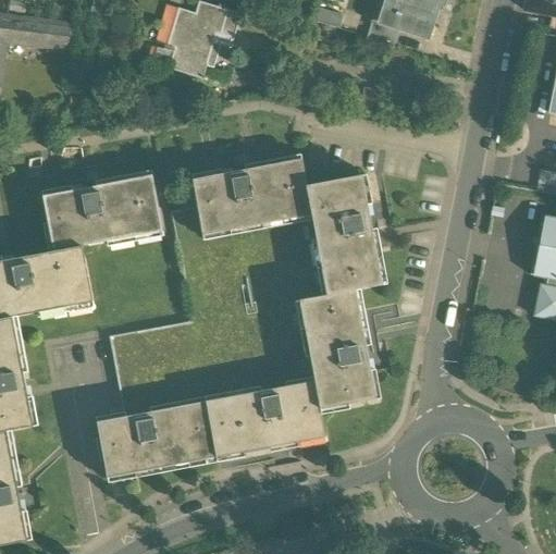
[(382,0),(378,19),(377,20),(399,27),(428,36),(436,5),(443,8),(445,0),(382,0)]
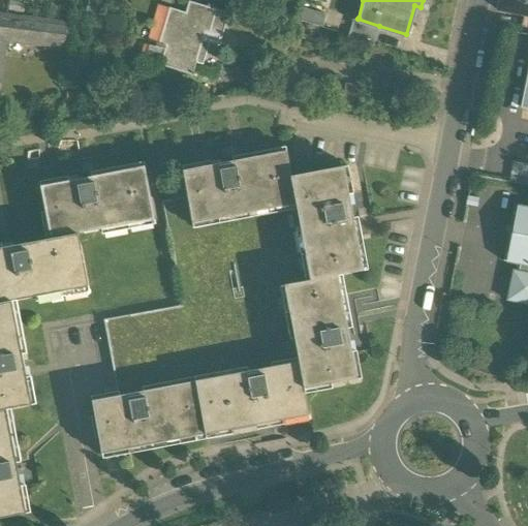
[(498,0),(497,8),(527,14),(527,0),(498,0)]
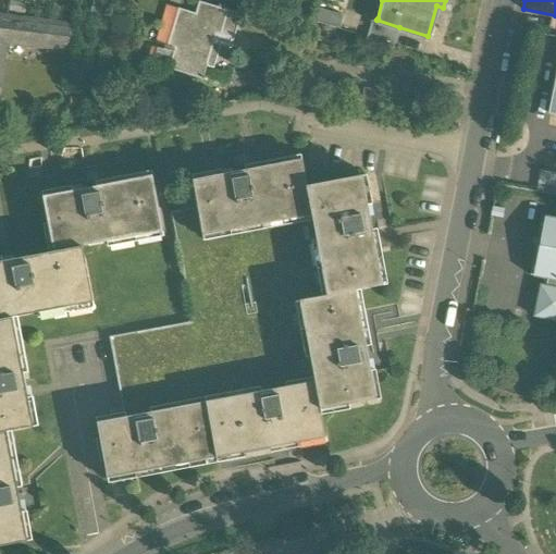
[(200,14),(177,8),(165,49),(173,51),(169,66),(201,76),(208,56),(214,33),(220,34),(226,10),(204,2),(200,14)]
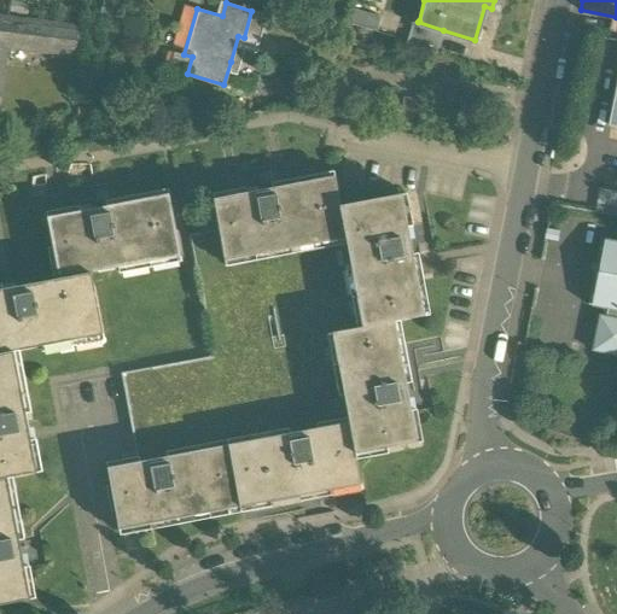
[(77,28),(0,17),(0,79),(5,45),(74,54),(77,28)]
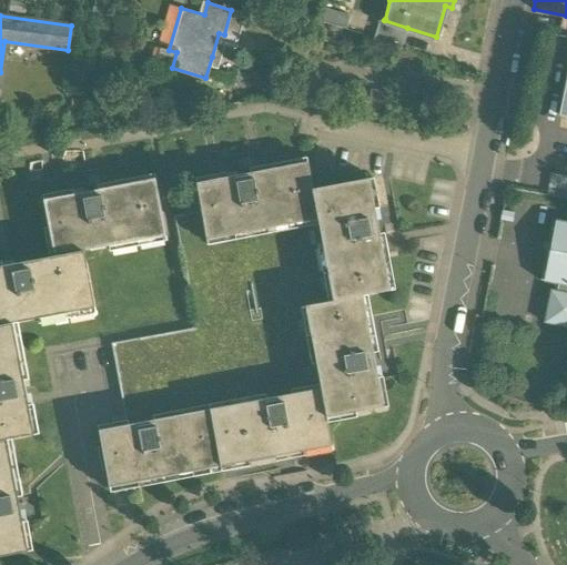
[(566,16),(562,16),(557,33),(566,34),(566,16)]
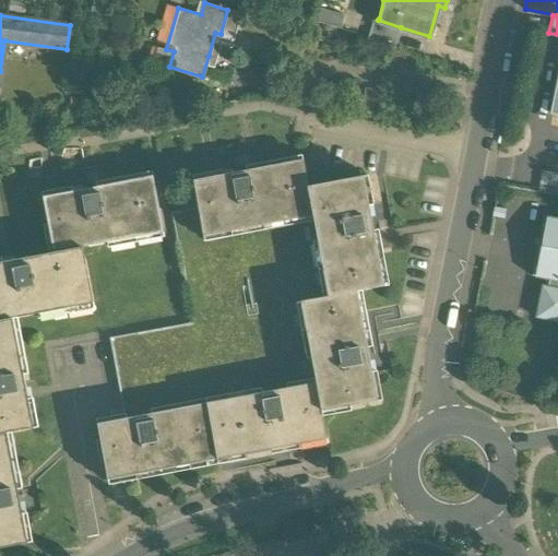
[(401,27),(378,20),(379,19),(374,18),(367,39),(394,48),(401,27)]
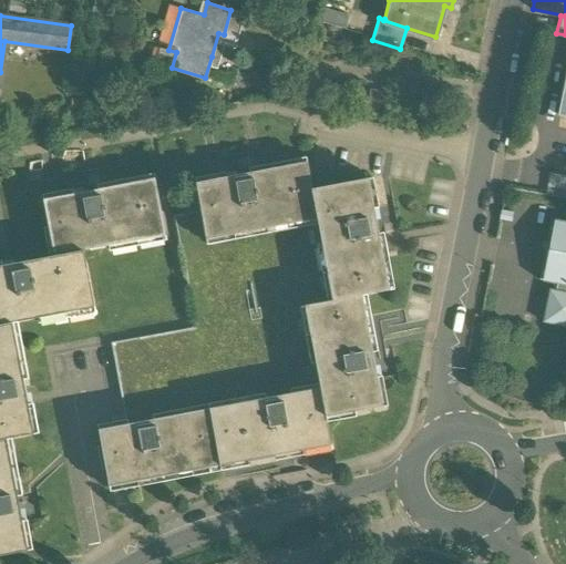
[(238,70),(216,63),(218,58),(212,57),(205,78),(233,85),(238,70)]
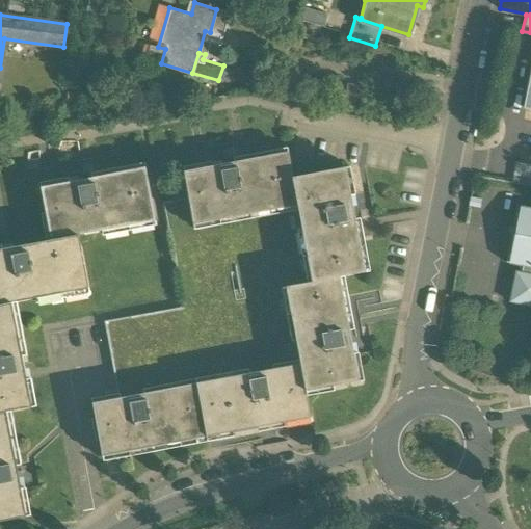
[(288,151),(184,170),(193,223),(297,204),(292,177),(288,151)]
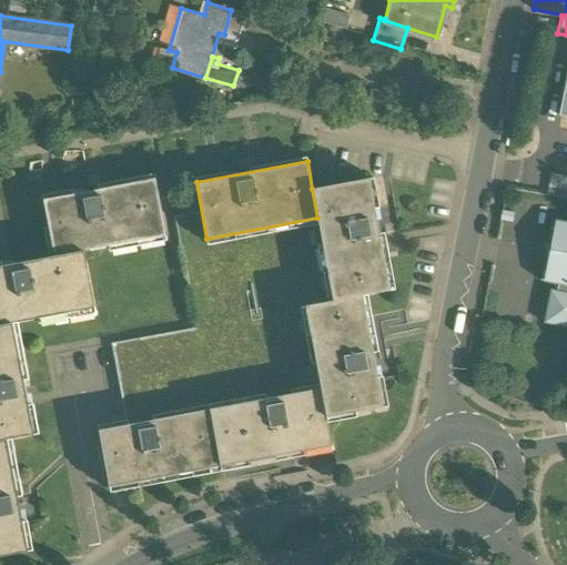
[(566,194),(566,172),(550,169),(546,190),(566,194)]
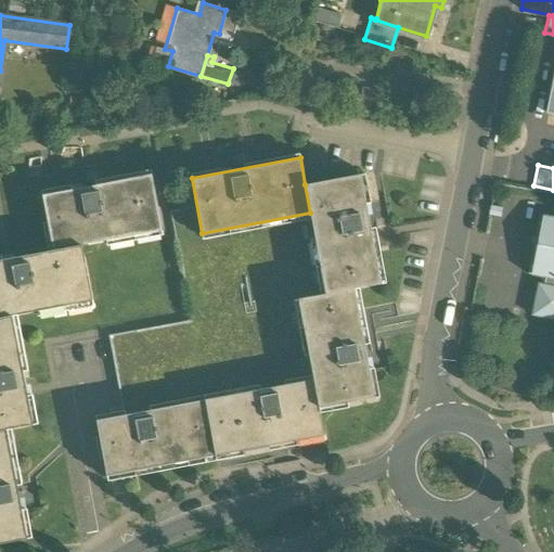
[(151,174),(42,194),(53,249),(81,244),(162,229),(151,174)]
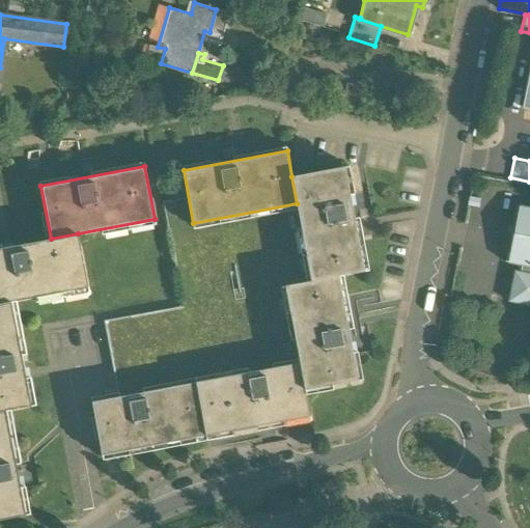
[(344,166),(291,176),(297,203),(311,280),(338,275),(363,270),(344,166)]
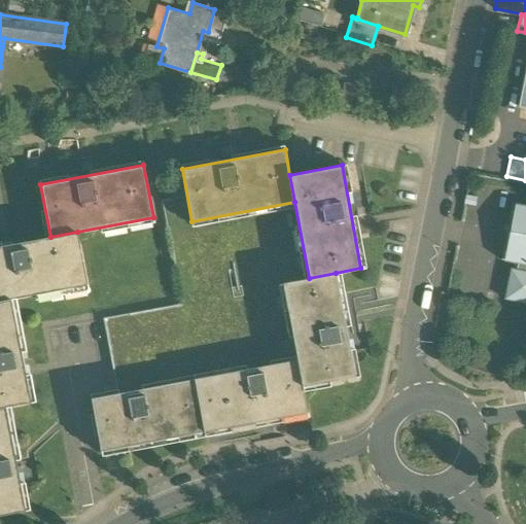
[(191,221),(166,226),(180,303),(103,317),(117,392),(195,378),(297,358),(283,283),(309,278),(294,202),(191,221)]
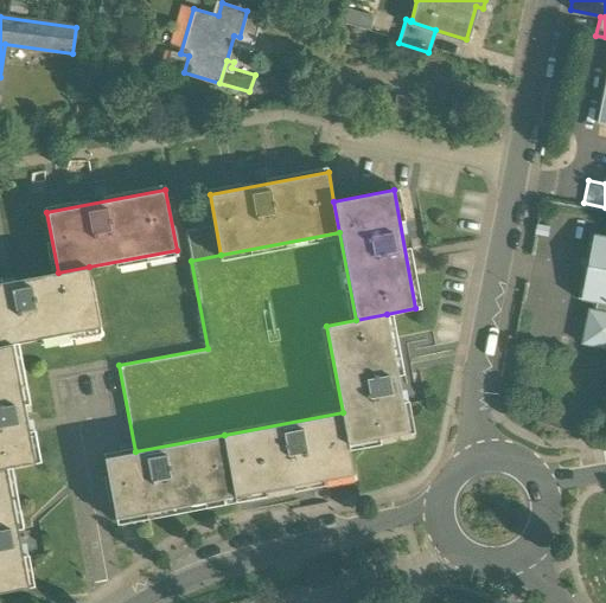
[(605,237),(589,233),(576,297),(595,301),(605,303),(605,237)]
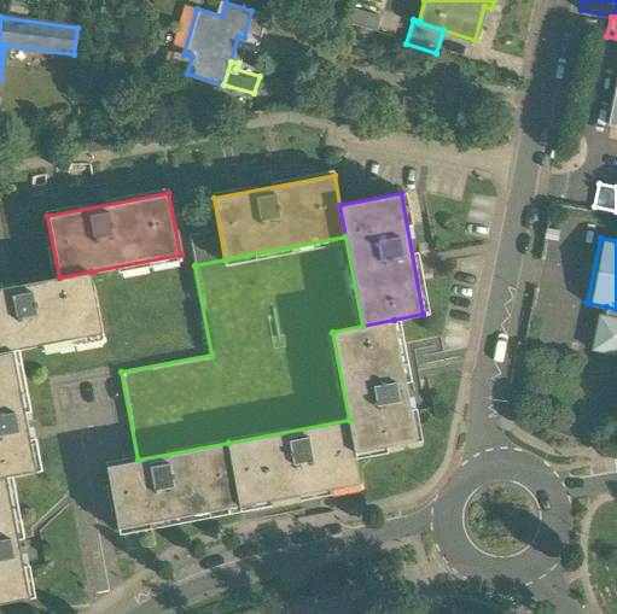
[(59,278),(0,288),(0,351),(13,350),(102,333),(91,272),(59,278)]
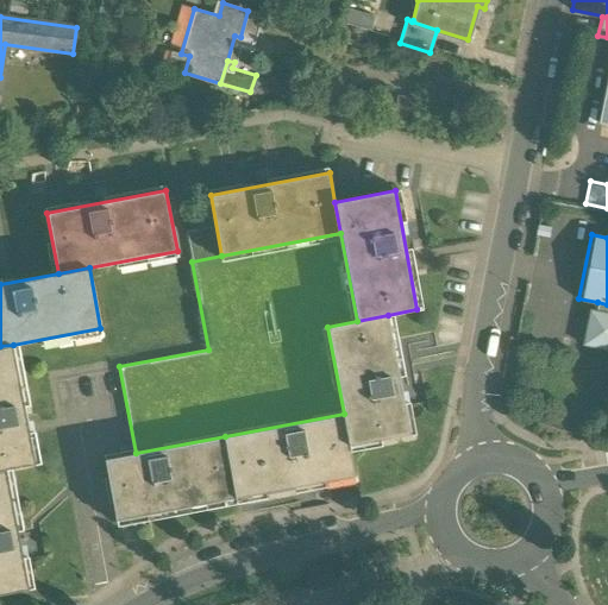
[(607,304),(597,302),(596,310),(595,310),(590,309),(583,344),(607,348),(607,304)]
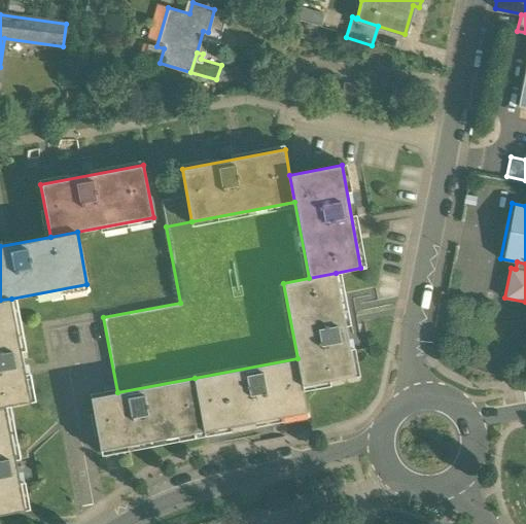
[(309,278),(283,283),(297,358),(303,386),(355,376),(336,273),(309,278)]
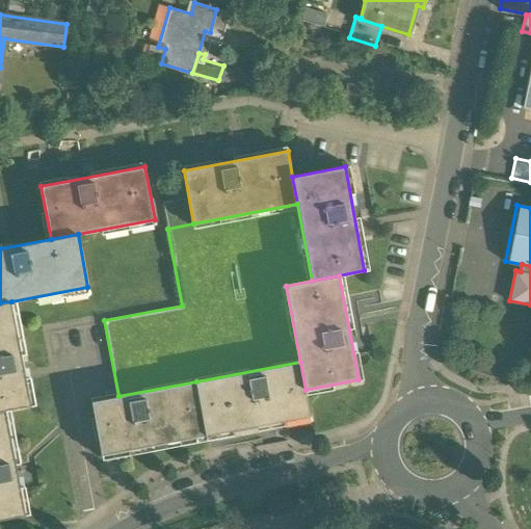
[(0,411),(6,410),(31,405),(11,301),(0,302),(0,411)]
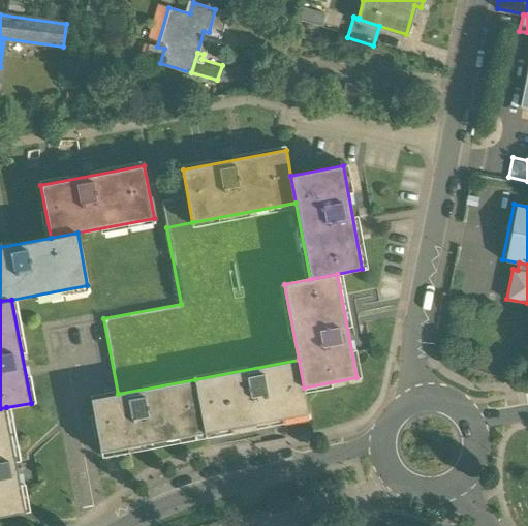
[(299,360),(195,379),(206,432),(308,412),(304,388),(299,360)]
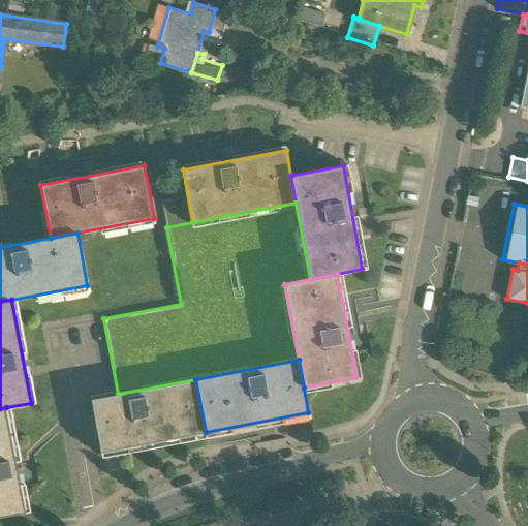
[(118,394),(92,399),(102,452),(206,432),(195,379),(118,394)]
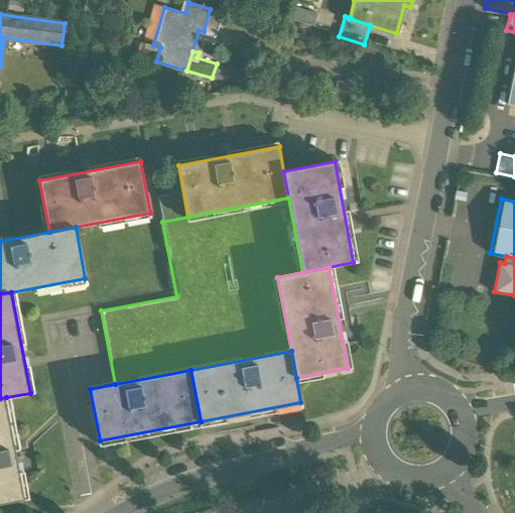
[(0,503),(25,498),(6,397),(0,398),(0,503)]
